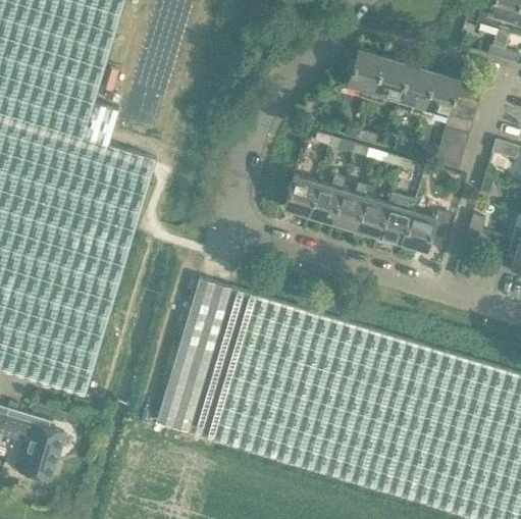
[(0,0),(0,370),(85,397),(156,160),(108,146),(118,110),(95,103),(125,0),(128,0),(138,3),(139,0),(0,0)]
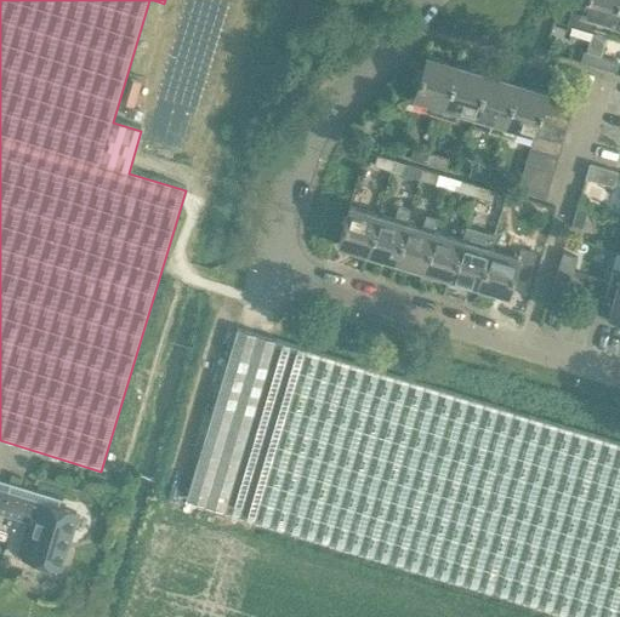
[(609,34),(619,0),(585,0),(581,16),(573,13),(569,28),(596,36),(598,32),(609,34)]
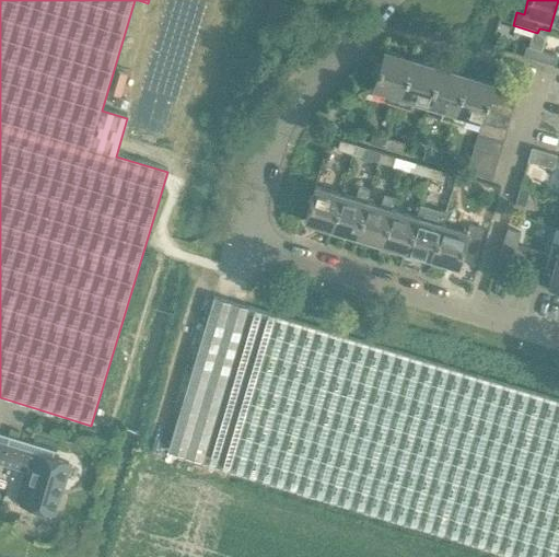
[(558,0),(549,31),(558,34),(558,0)]
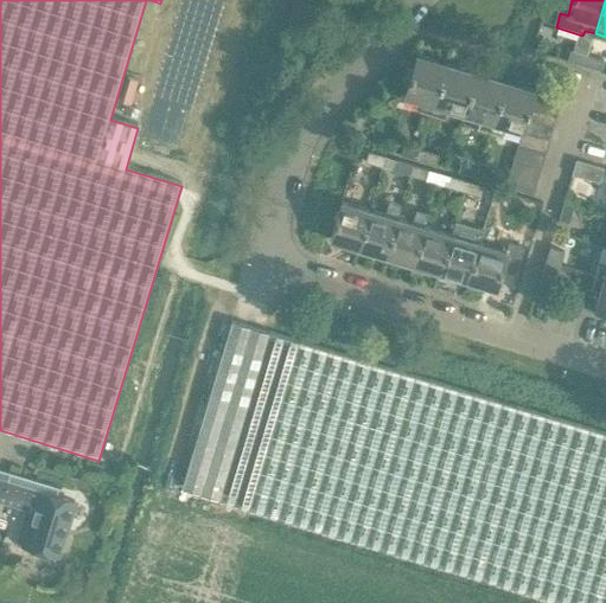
[(585,69),(588,58),(571,53),(567,64),(585,69)]
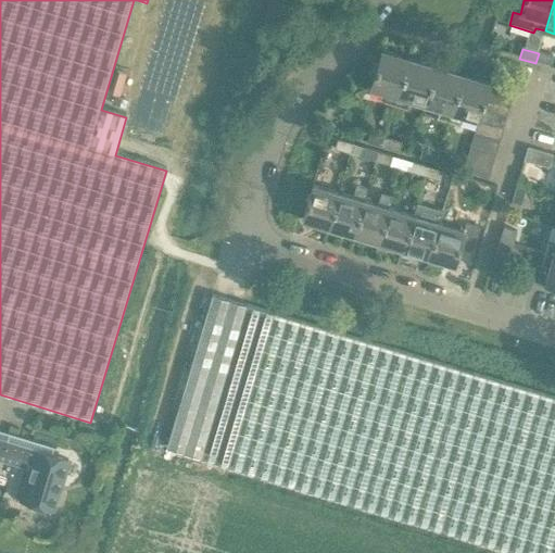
[(396,107),(410,61),(382,52),(371,90),(389,96),(387,104),(396,107)]
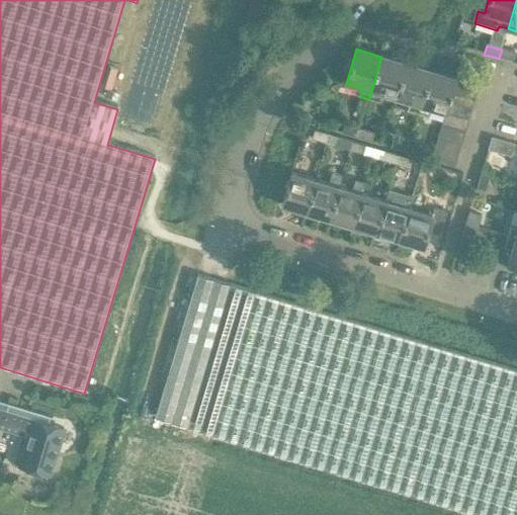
[(502,50),(499,59),(513,63),(515,54),(502,50)]
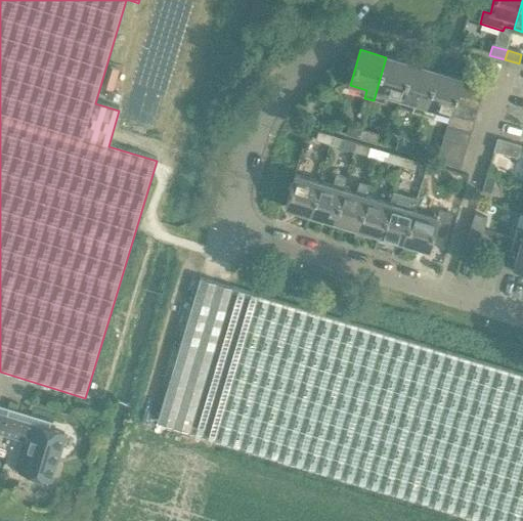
[(386,57),(374,100),(385,104),(387,96),(401,100),(411,64),(386,57)]
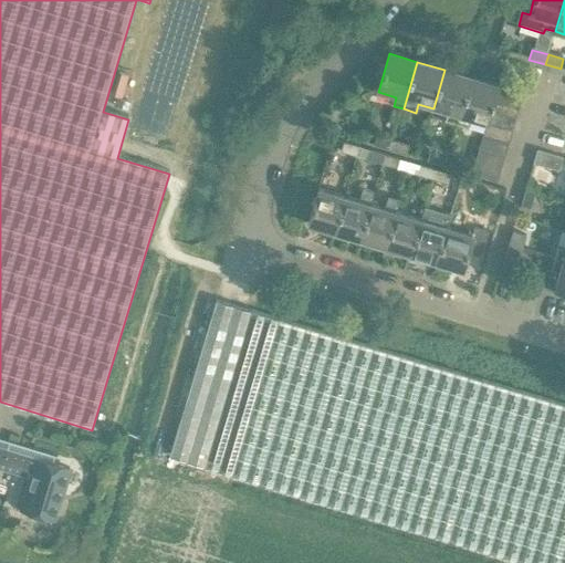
[(445,70),(433,108),(450,114),(448,122),(458,125),(472,79),(445,70)]
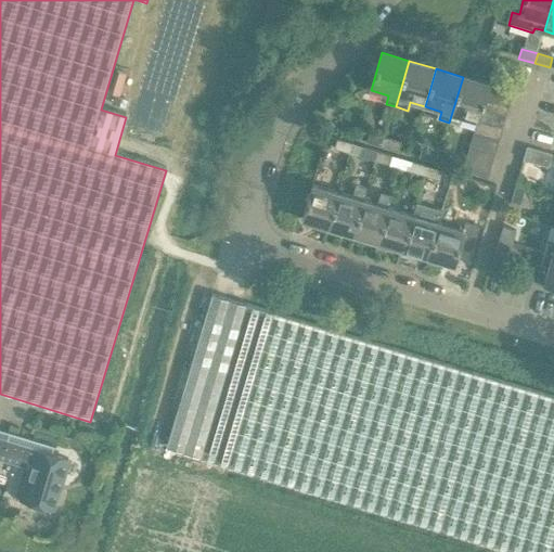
[(463,117),(478,123),(482,110),(486,97),(489,85),(463,77),(449,123),(460,126),(463,117)]
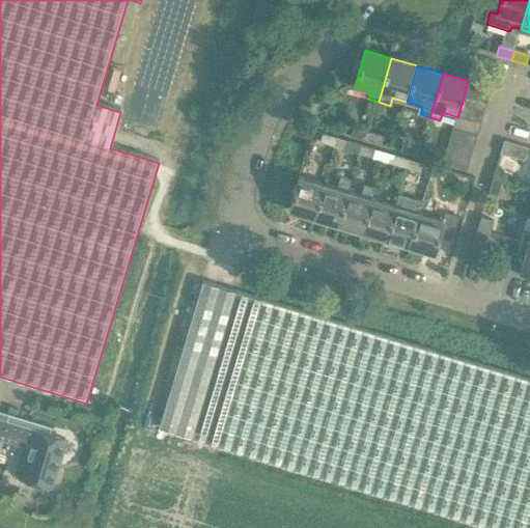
[(465,92),(489,100),(492,88),(468,81),(465,92)]
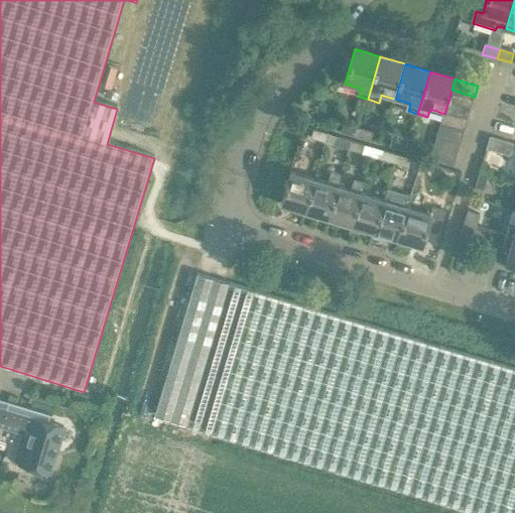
[(448,102),(471,109),(475,97),(452,90),(448,102)]
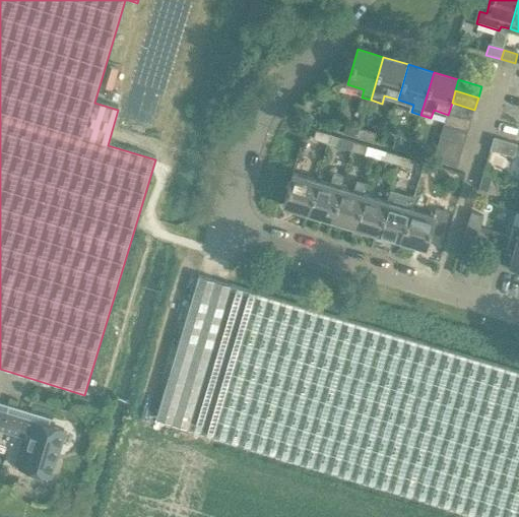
[(448,115),(471,121),(474,110),(452,103),(448,115)]
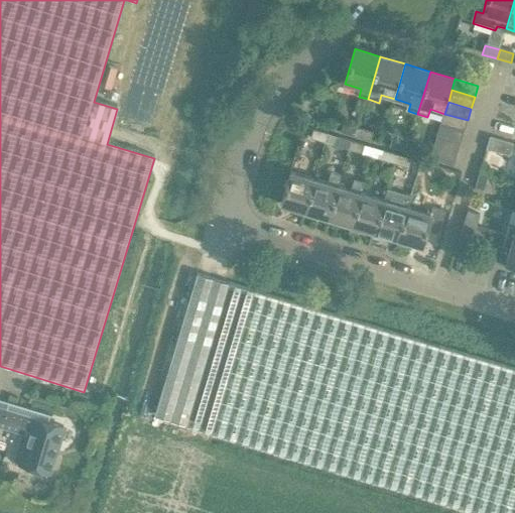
[(468,120),(444,114),(441,125),(464,132),(468,120)]
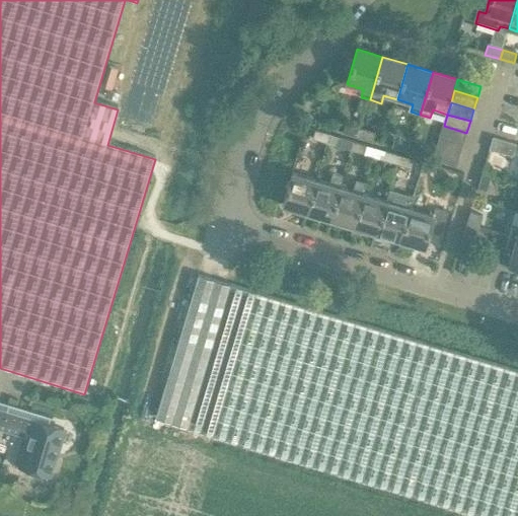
[(358,140),(361,131),(345,126),(343,135),(358,140)]
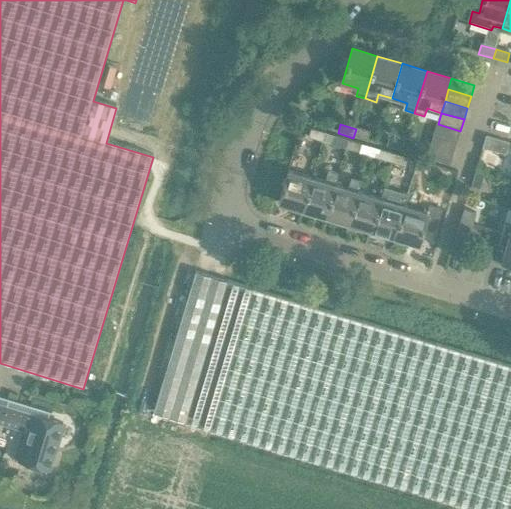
[(460,131),(438,124),(434,136),(457,142),(460,131)]
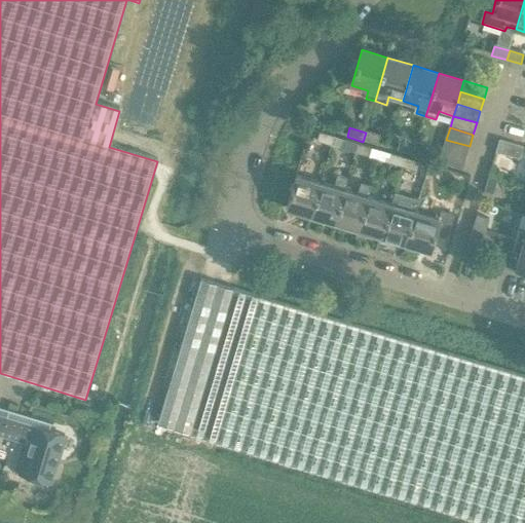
[(366,133),(363,142),(376,146),(379,137),(366,133)]
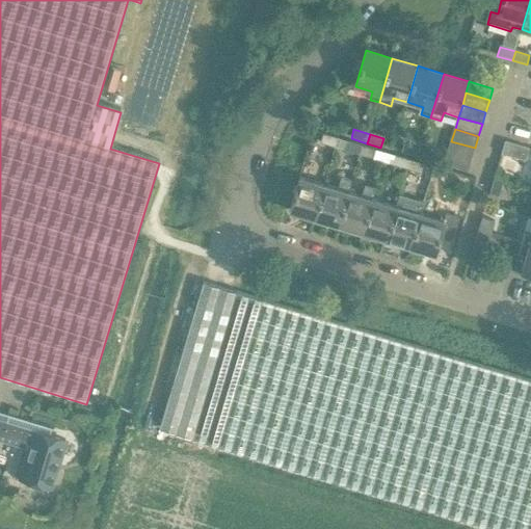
[(337,150),(339,140),(323,135),(320,144),(337,150)]
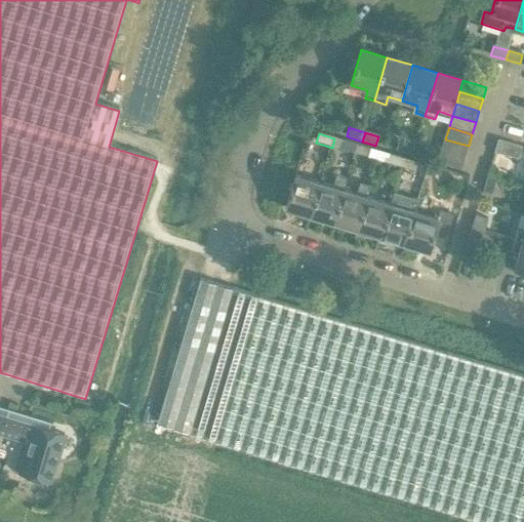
[(334,138),(332,148),(355,154),(358,146),(334,138)]
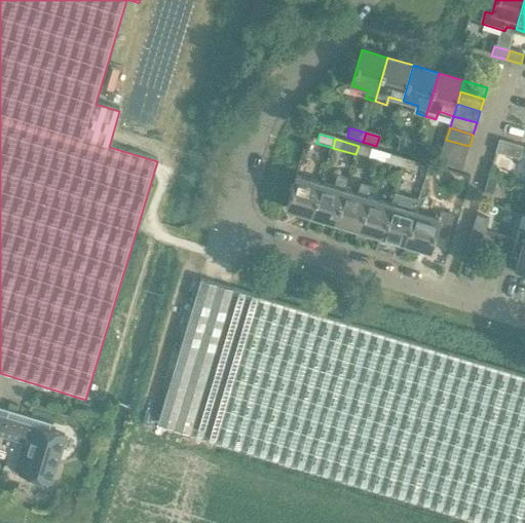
[(470,146),(446,140),(443,151),(465,158),(470,146)]
